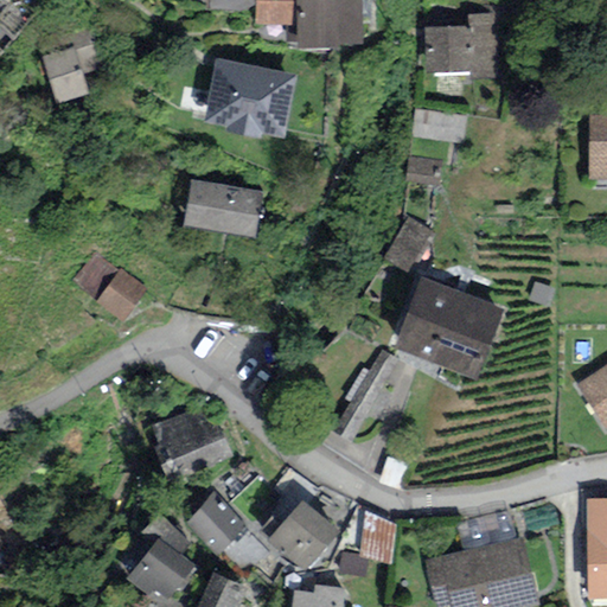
[(208,0),(209,7),(256,6),(255,20),(287,23),(289,42),(357,39),(357,0),(208,0)]
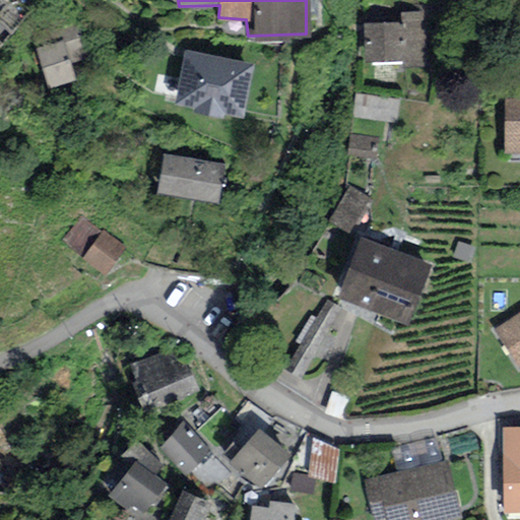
[(364,24),(365,63),(401,61),(401,68),(433,67),(430,11),(400,12),(400,22),(364,24)]
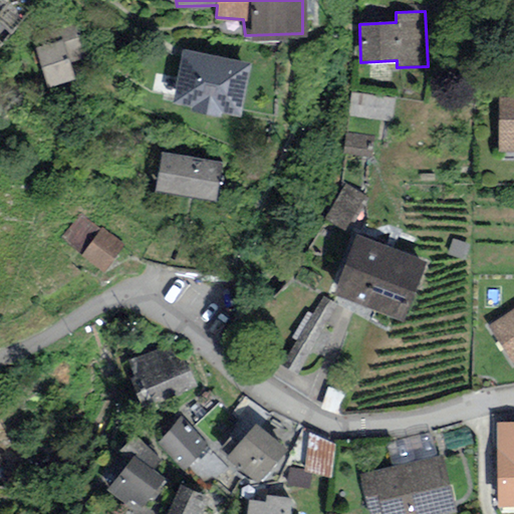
[(60,39),(37,44),(45,85),(74,79),(70,60),(88,56),(81,26),(59,31),(60,39)]
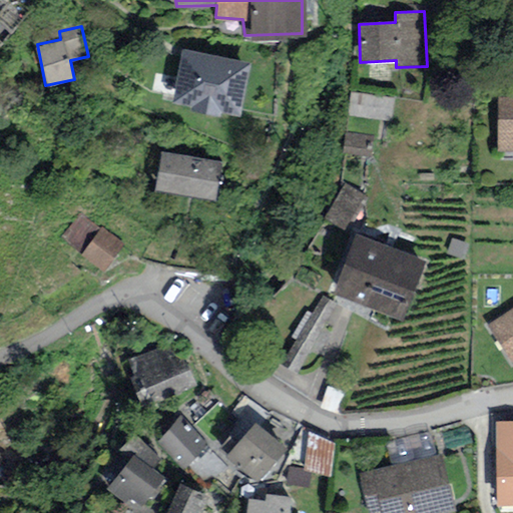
[(250,63),(185,48),(173,98),(239,113),(250,63)]
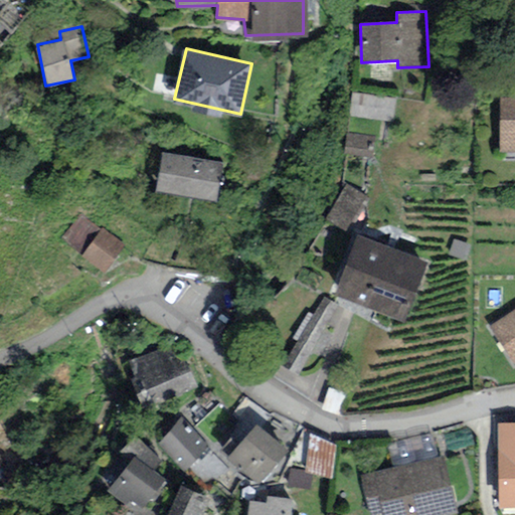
[(514,97),(499,97),(499,152),(514,151),(514,97)]
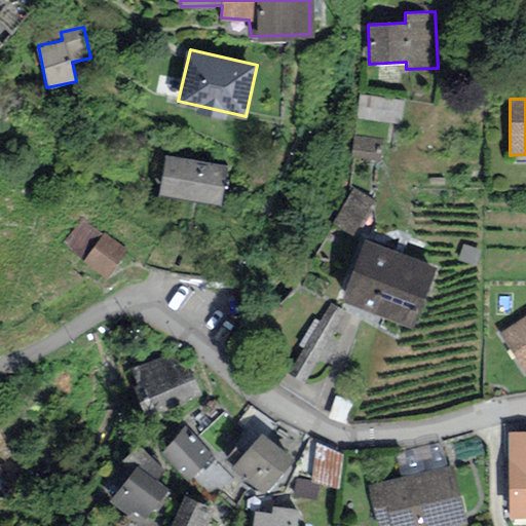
[(380,144),(354,141),(352,156),(382,159),(380,144)]
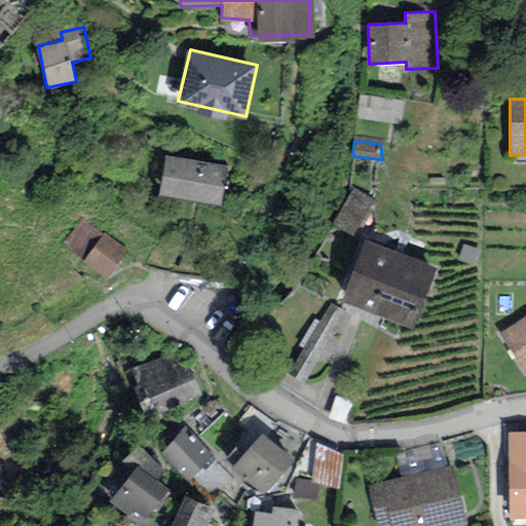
[(223,159),(164,152),(159,189),(219,196),(223,159)]
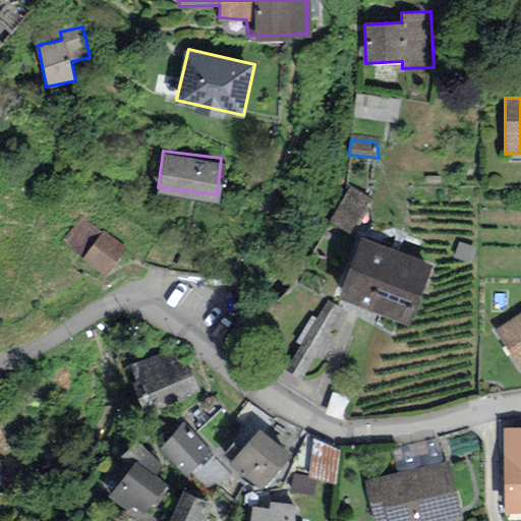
[(373,200),(352,187),(332,219),(353,232),(373,200)]
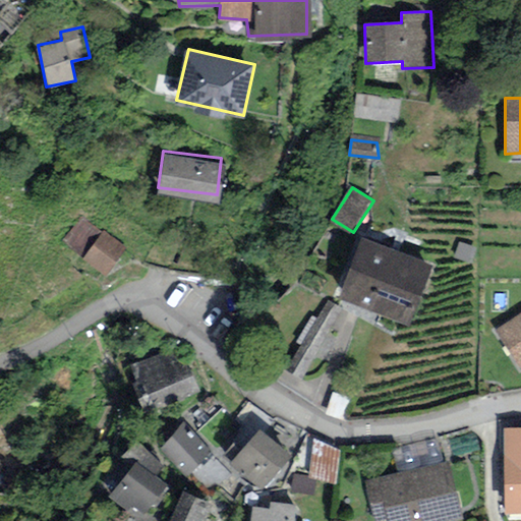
[(122,246),(80,217),(63,241),(105,271),(122,246)]
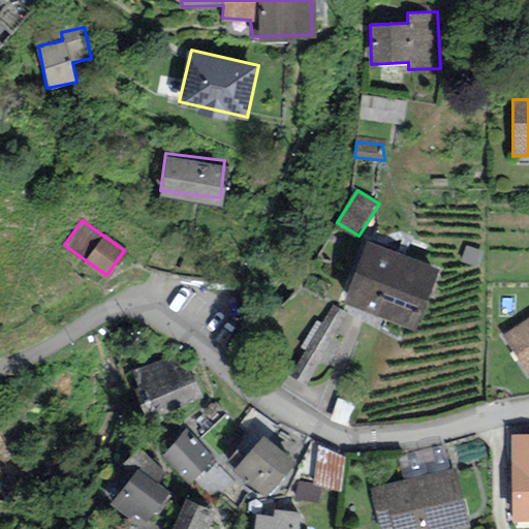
[(368,235),(344,297),(411,322),(435,259),(368,235)]
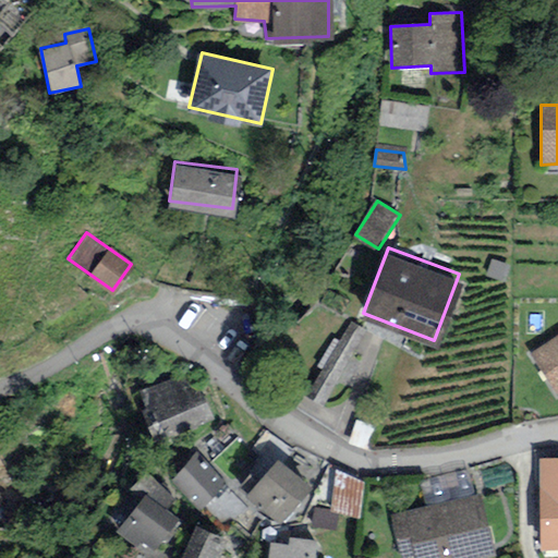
[(366,330),(350,319),(305,393),(323,403),(366,330)]
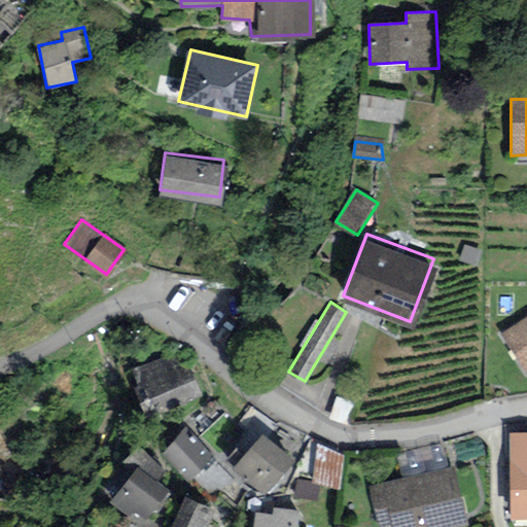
[(526,317),(499,337),(524,374),(526,371),(526,317)]
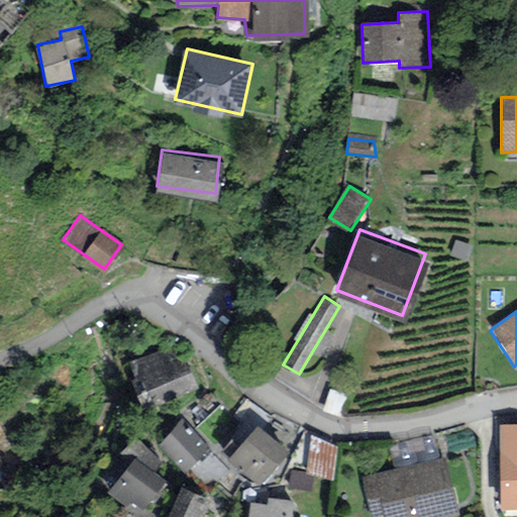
[(170,352),(123,370),(139,411),(186,394),(170,352)]
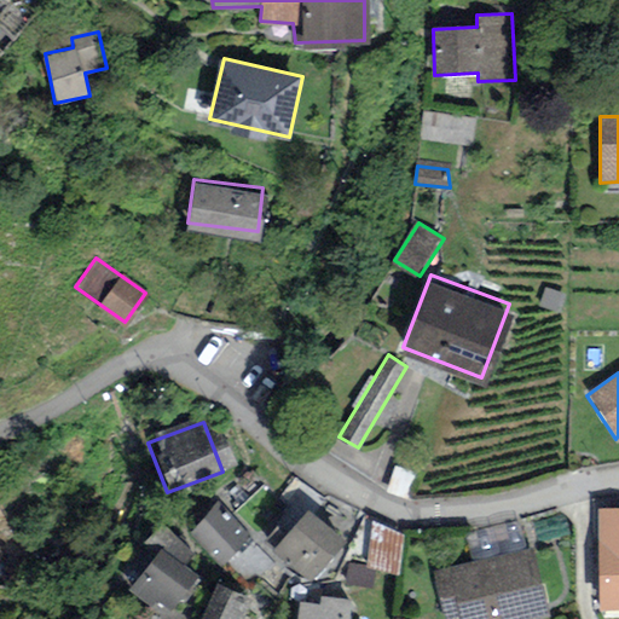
[(210,499),(185,524),(223,561),(248,536),(210,499)]
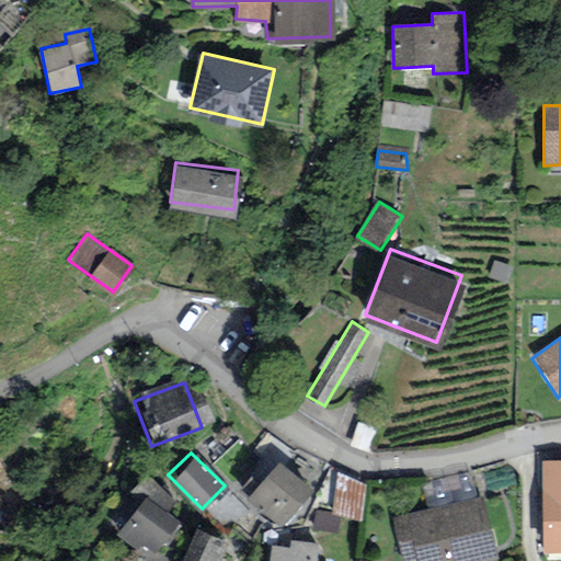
[(262,460),(251,473),(293,511),(320,480),(289,453),(273,470),(262,460)]
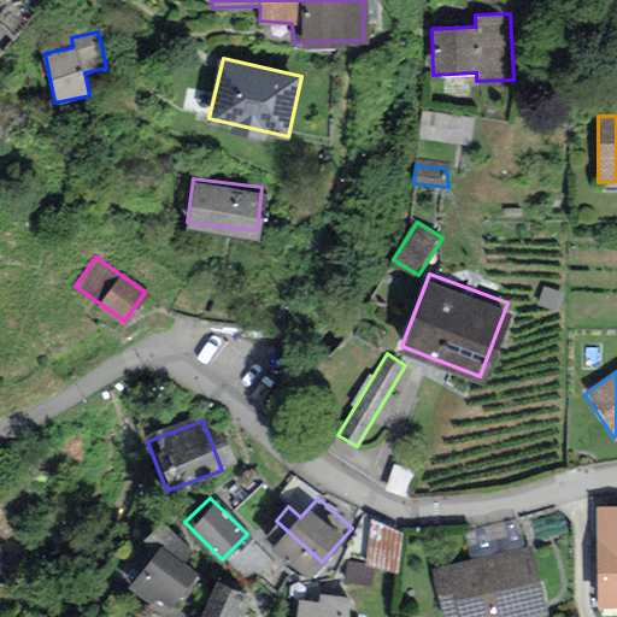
[(616,500),(599,500),(601,610),(616,609),(616,500)]
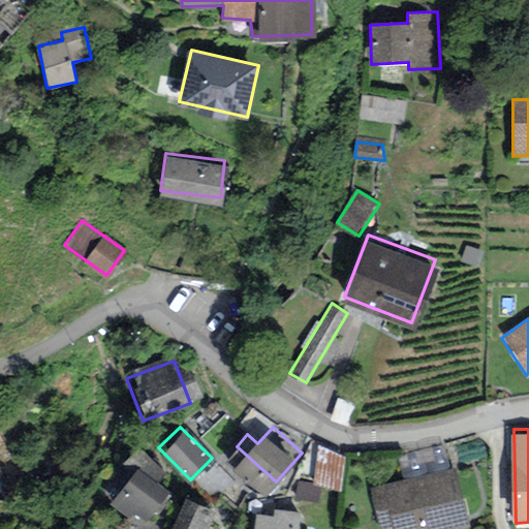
[(344,458),(318,444),(311,484),(300,481),(297,497),(319,501),(321,488),(338,491),(344,458)]
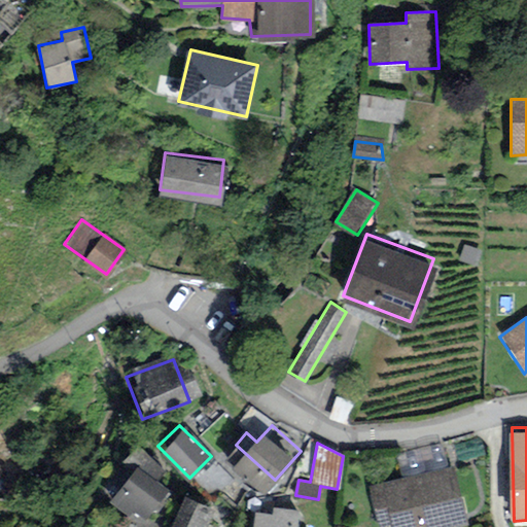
[(453,468),(374,486),(382,525),(401,521),(402,526),(446,526),(465,523),(453,468)]
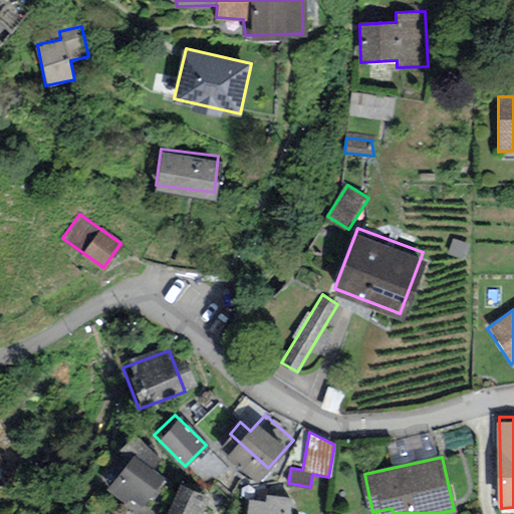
[(135,463),(112,489),(142,513),(164,487),(135,463)]
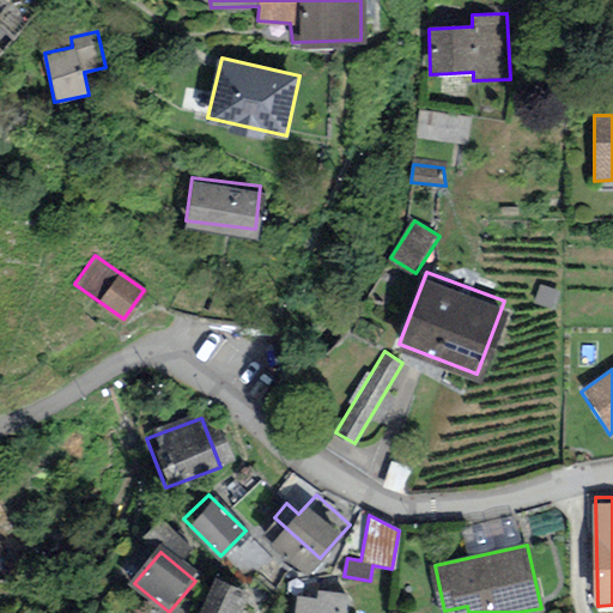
[(213,574),(198,612),(236,612),(243,596),(231,592),(235,582),(213,574)]
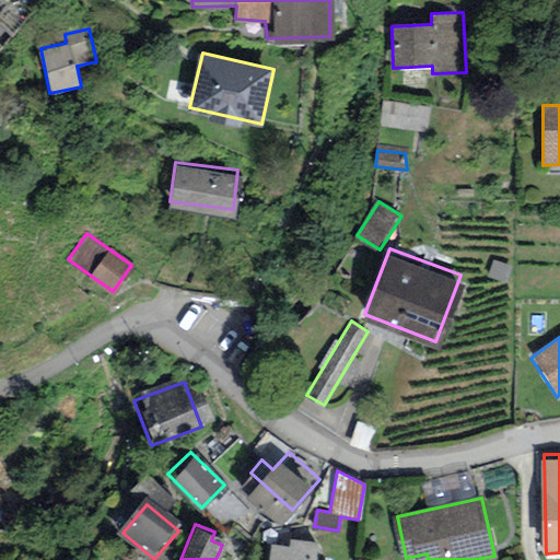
[(270,546),(268,559),(315,559),(317,541),(288,538),(287,548),(270,546)]
